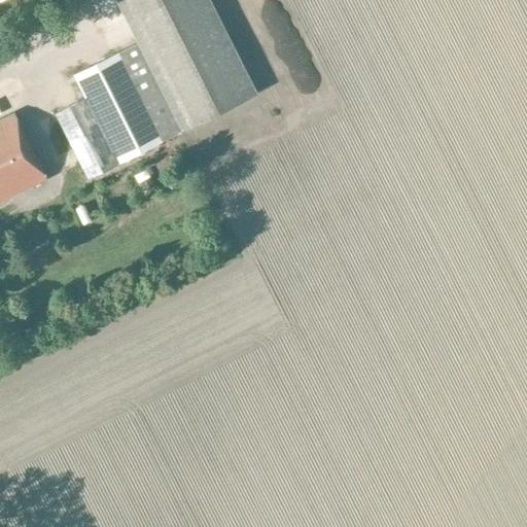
[(136,43),(72,75),(116,164),(256,94),(209,0),(120,0),(116,2),(136,43)]
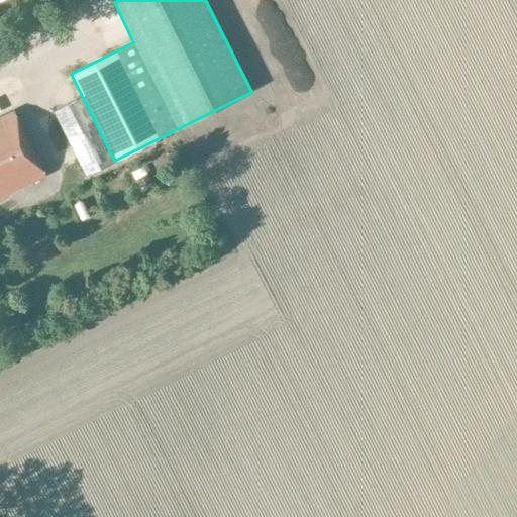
[(233,44),(246,37),(240,26),(227,33),(233,44)]
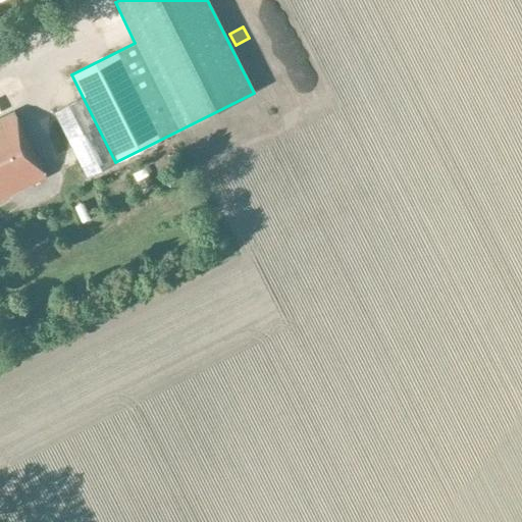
[(0,199),(46,177),(13,113),(0,119),(0,199)]
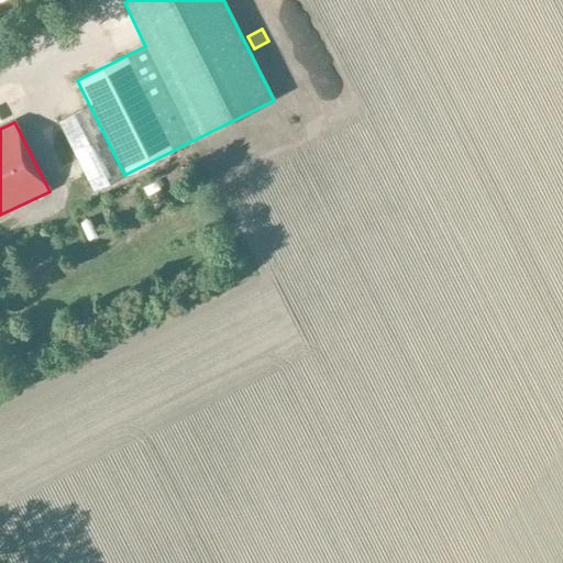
[(333,173),(322,176),(329,197),(340,194),(333,173)]
